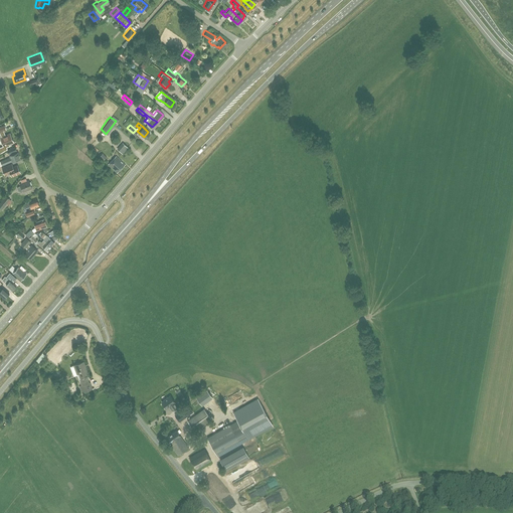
[(0,137),(2,144),(11,140),(8,132),(3,135),(1,131),(0,131),(0,137)]
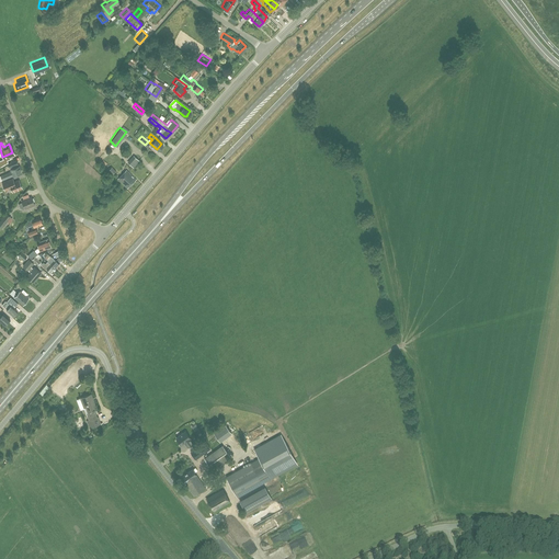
[(125,160),(128,162),(132,166),(138,159),(134,156),(132,153),(125,160)]
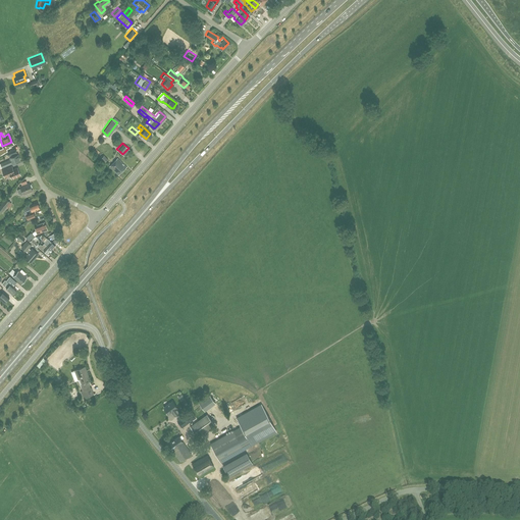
[(9,158),(0,161),(0,165),(10,162),(18,159),(15,153),(8,156),(9,158)]
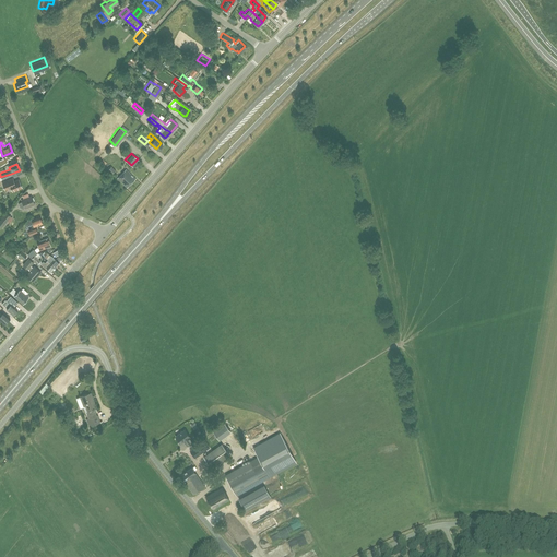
[(125,186),(133,177),(123,167),(115,177),(125,186)]
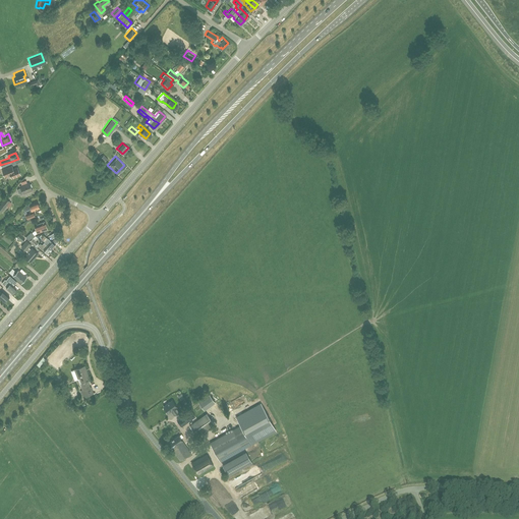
[(10,164),(5,166),(0,168),(3,175),(8,173),(10,177),(19,173),(15,166),(11,167),(10,164)]
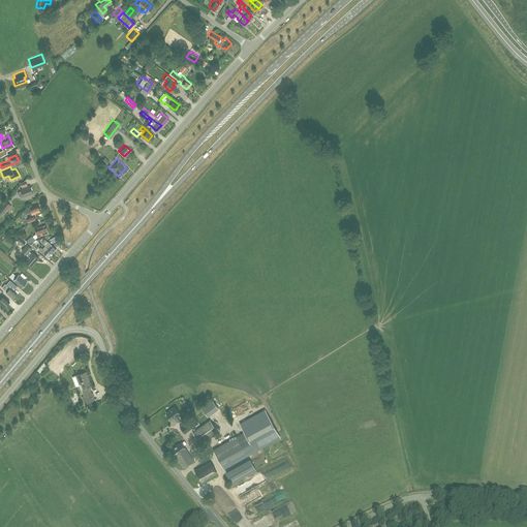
[(22,195),(31,192),(28,183),(19,187),(20,189),(18,190),(17,191),(18,194),(19,194),(21,193),(22,195)]
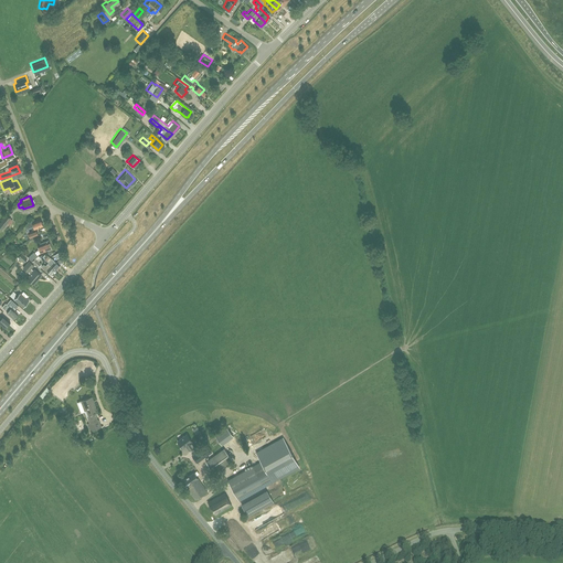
[(0,227),(9,216),(4,213),(0,219),(0,227)]
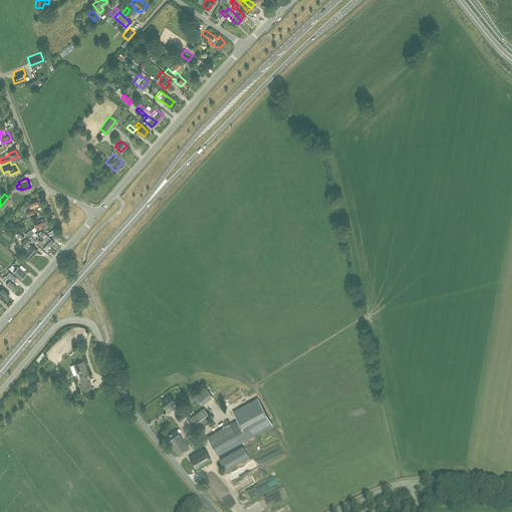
[(37,201),(36,201),(35,198),(28,201),(27,199),(24,201),(21,204),(22,207),(29,204),(30,207),(37,204),(37,203),(37,202),(37,201)]
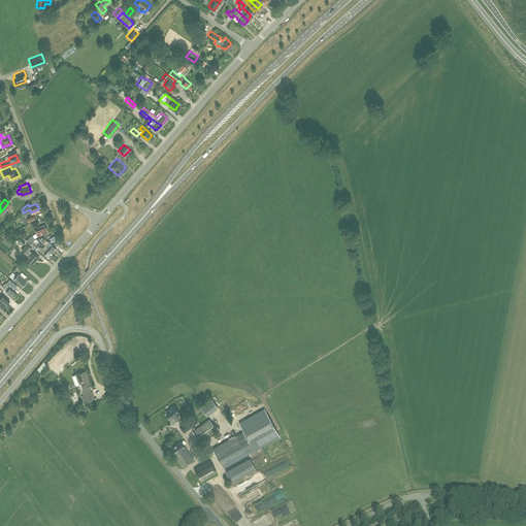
[(43,224),(43,223),(36,226),(36,227),(33,228),(36,234),(42,232),(43,233),(46,232),(46,231),(44,224),(43,224)]
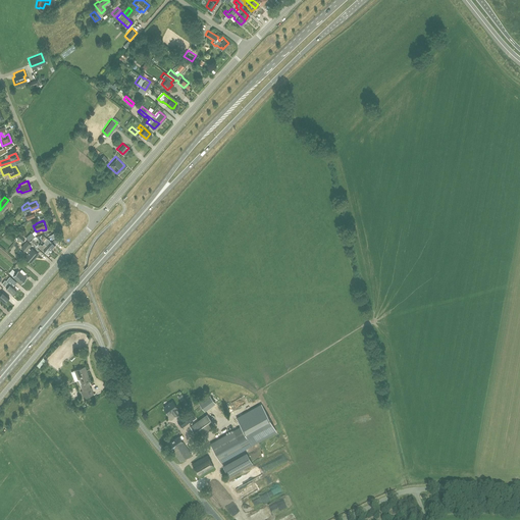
[(20,241),(23,237),(18,231),(14,236),(20,241)]
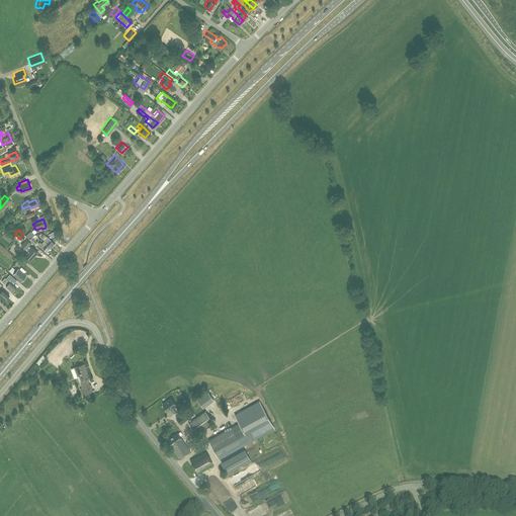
[(27,238),(32,233),(28,230),(24,234),(27,238)]
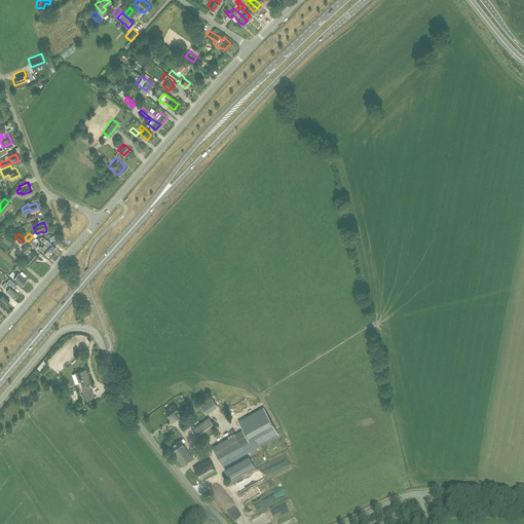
[(50,250),(53,246),(45,237),(43,235),(43,233),(36,236),(43,242),(42,244),(50,250)]
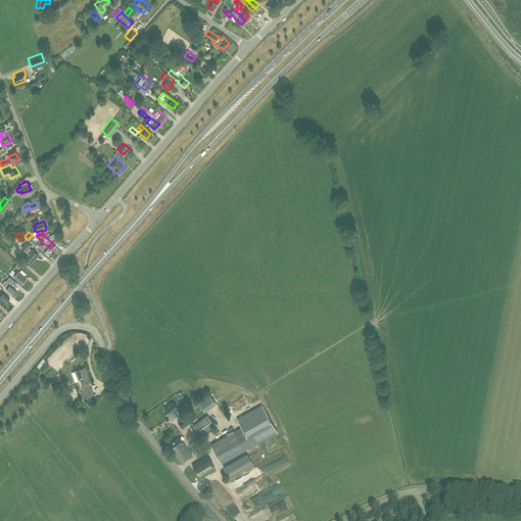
[(29,249),(27,247),(30,244),(26,240),(19,246),(27,252),(24,255),(30,262),(37,253),(31,247),(29,249)]
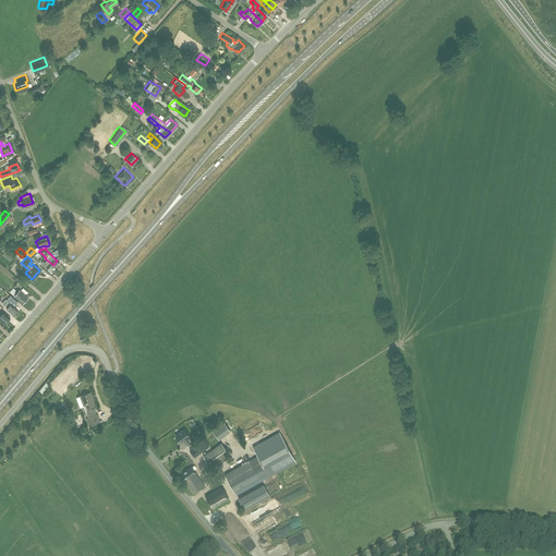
[(53,265),(45,258),(43,261),(41,260),(38,262),(44,267),(45,266),(49,269),(53,265)]
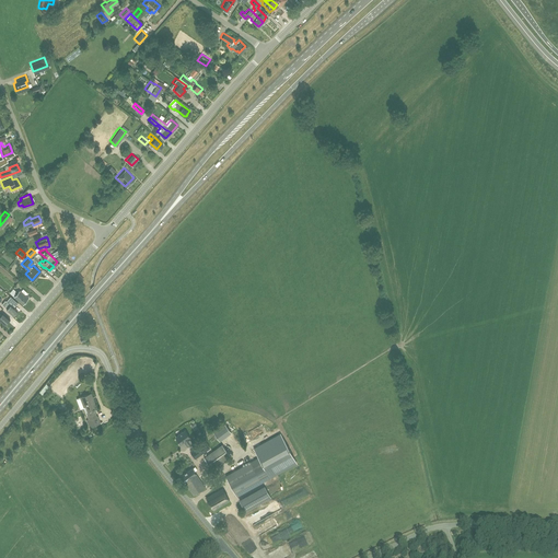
[(21,303),(26,297),(18,289),(12,295),(21,303)]
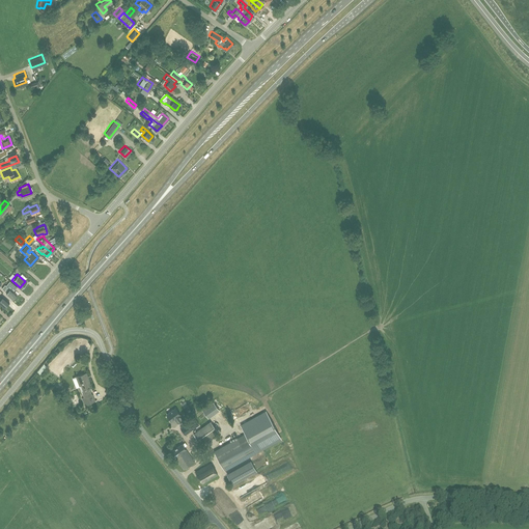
[(8,287),(3,283),(0,287),(5,291),(4,293),(10,298),(15,293),(8,287)]
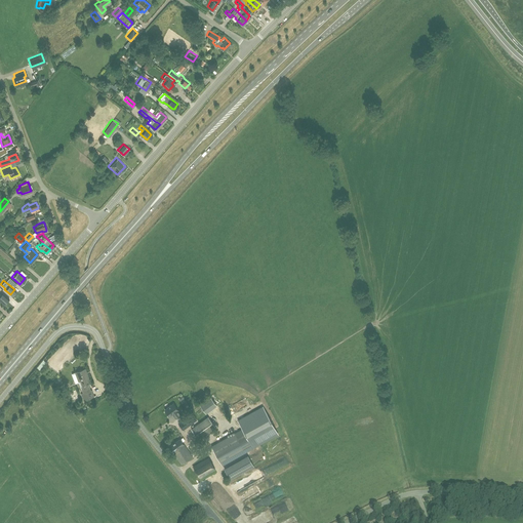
[(88,385),(81,367),(73,371),(77,379),(78,379),(82,387),(80,388),(82,391),(79,392),(81,398),(91,395),(87,385),(88,385)]
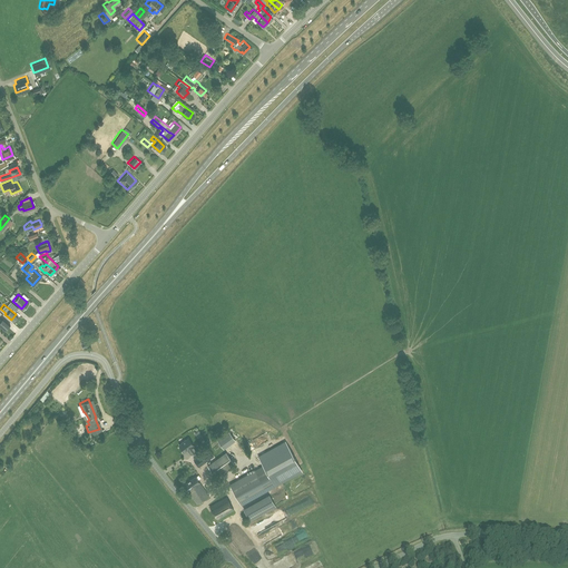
[(223,446),(236,438),(233,432),(219,440),(223,446)]
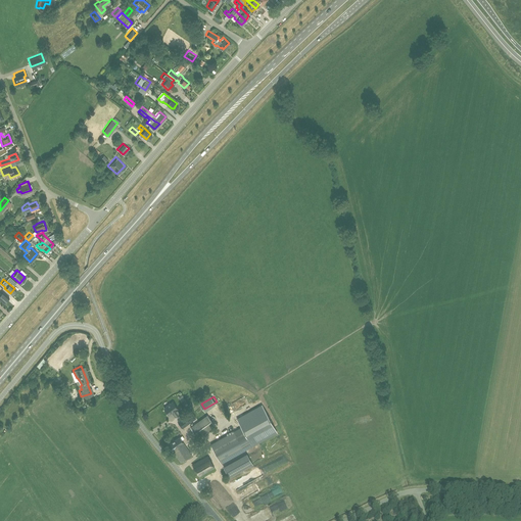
[(178,411),(176,407),(171,400),(162,407),(164,409),(163,410),(164,412),(167,412),(168,413),(170,411),(173,415),(178,411)]
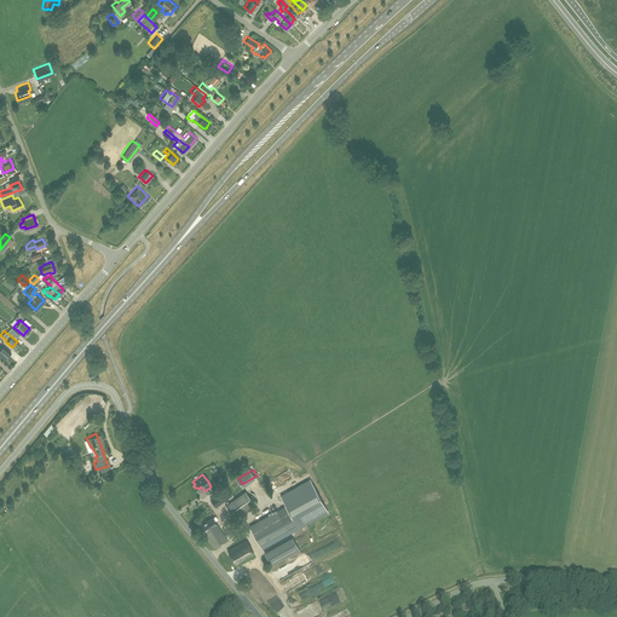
[(247,524),(259,547),(295,526),(327,511),(307,477),(278,494),(283,503),(276,508),(247,524)]
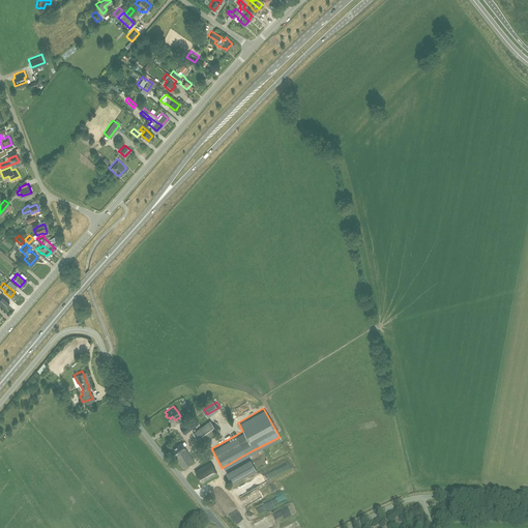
[(182,432),(197,422),(192,416),(185,421),(183,418),(178,421),(180,424),(178,426),(182,432)]
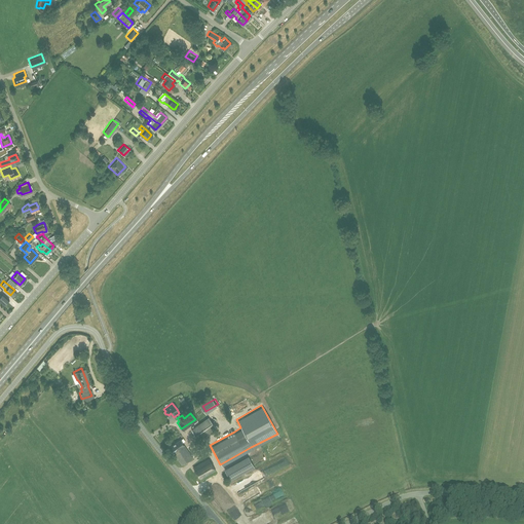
[(197,439),(214,426),(207,416),(190,428),(197,439)]
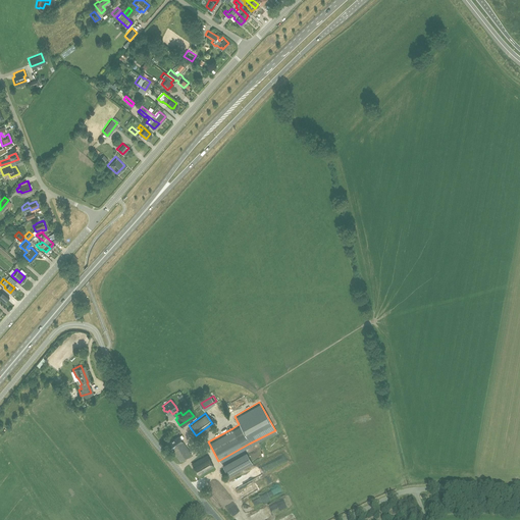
[(190,453),(177,434),(166,443),(169,448),(170,448),(178,460),(190,453)]
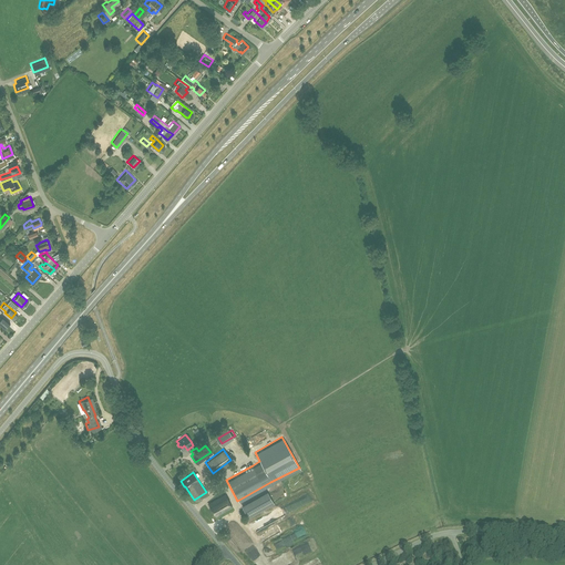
[(247,516),(273,502),(266,491),(240,504),(247,516)]
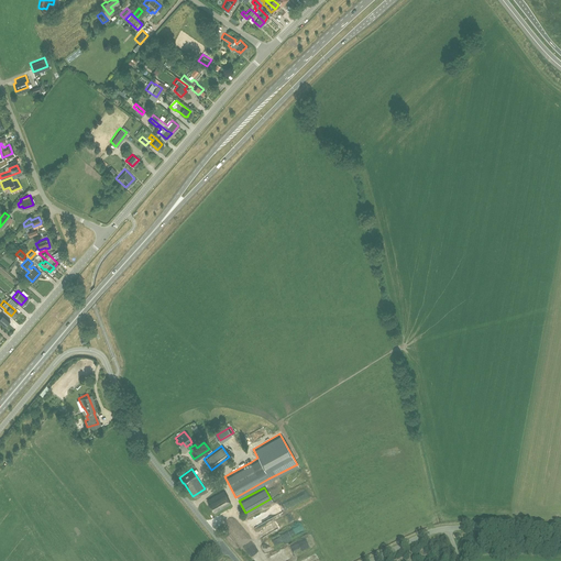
[(212,512),(229,502),(221,490),(205,498),(212,512)]
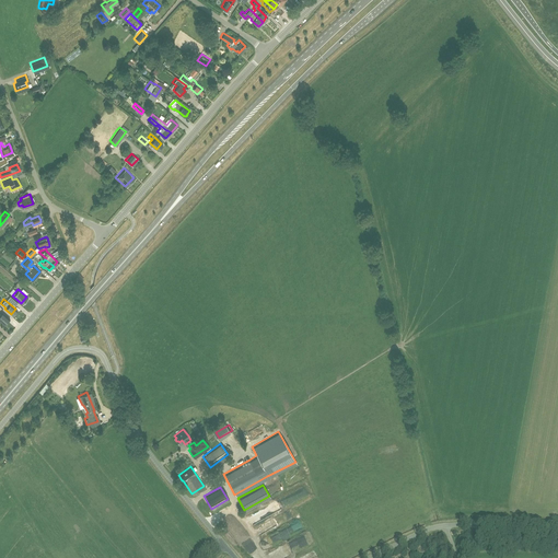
[(290,510),(274,520),(276,525),(282,521),(280,518),(288,513),(289,516),(292,514),(290,510)]
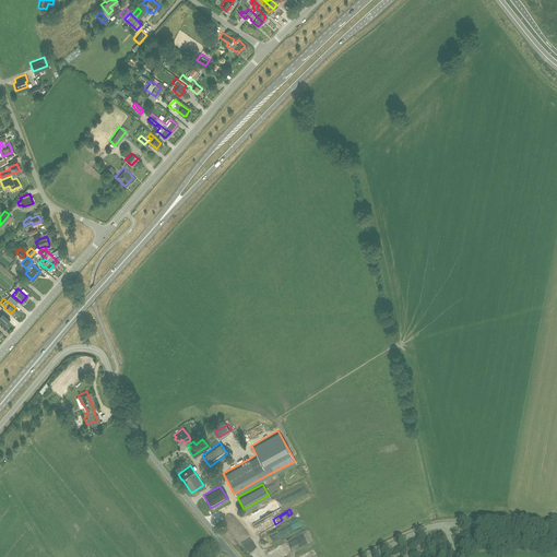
[(295,522),(264,537),(268,543),(298,528),(295,522)]
